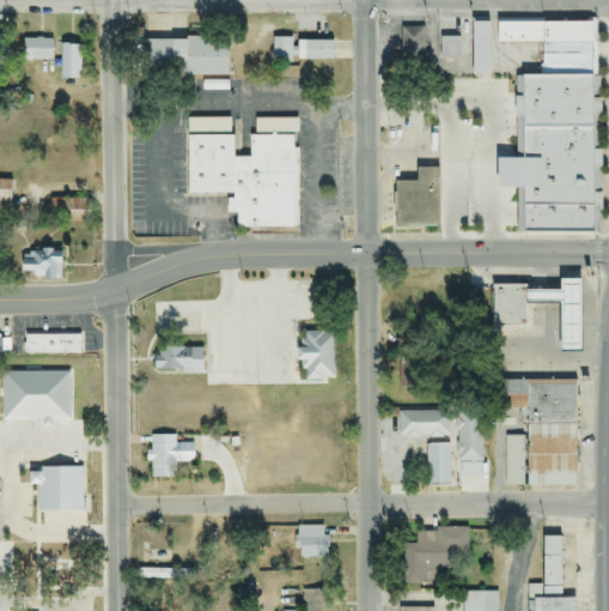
[(473,19),(473,74),(493,74),(493,19),(473,19)]
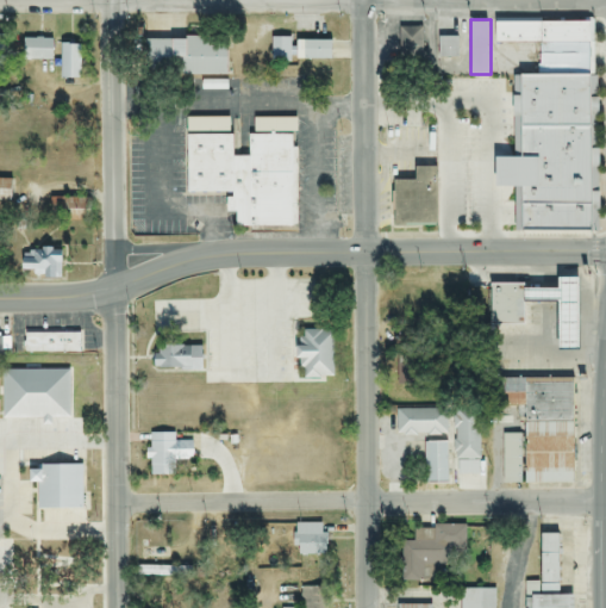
[(594,20),(541,19),(541,20),(498,20),(498,41),(542,42),(542,74),(523,74),(522,231),(592,231),(594,20)]
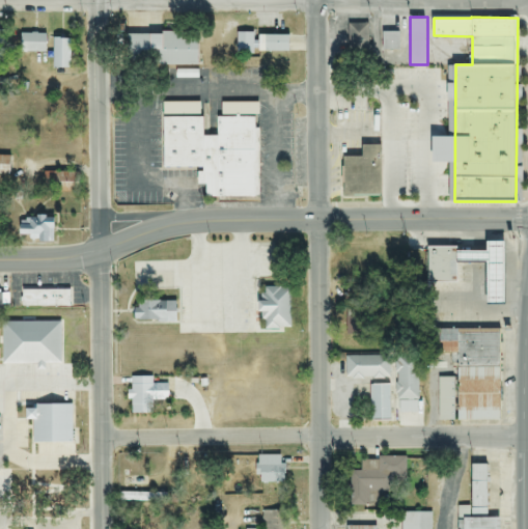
[(370,23),(350,23),(350,53),(370,53),(370,23)]
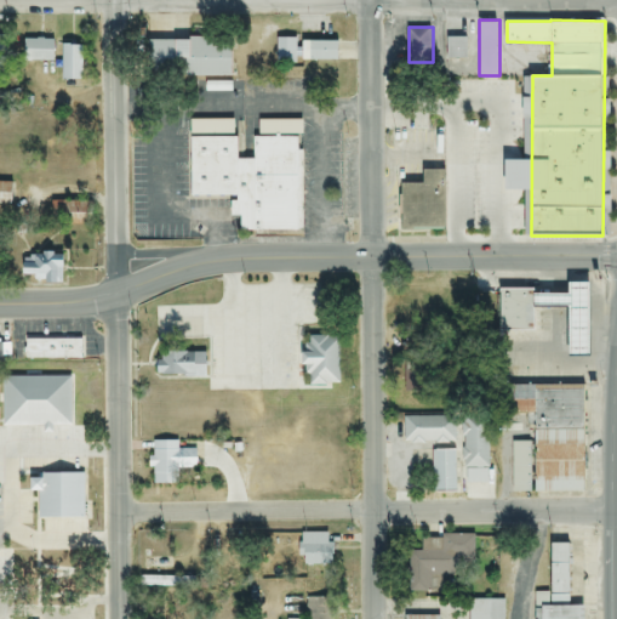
[(449,58),(469,58),(469,37),(449,37),(449,58)]
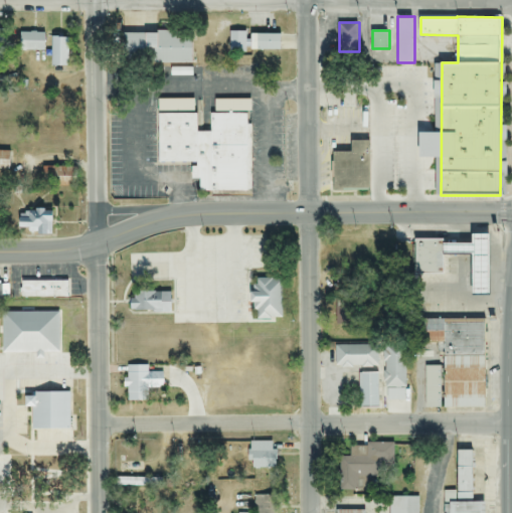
[(47,31),(22,31),(22,50),(47,50),(47,31)]
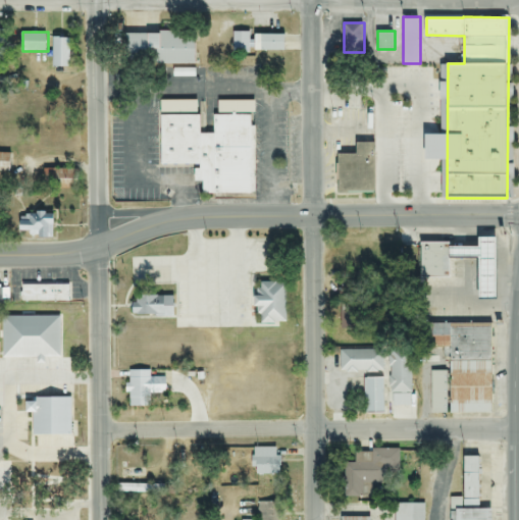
[(125,63),(196,63),(196,32),(125,32),(125,63)]
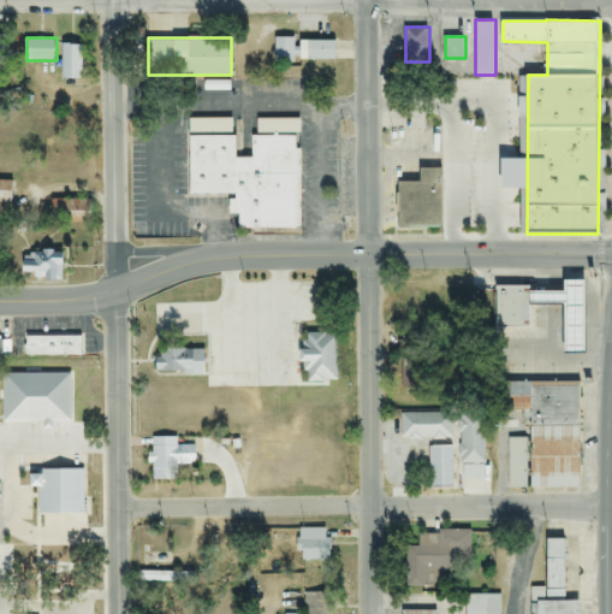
[(301,59),(337,59),(337,40),(301,40),(301,59)]
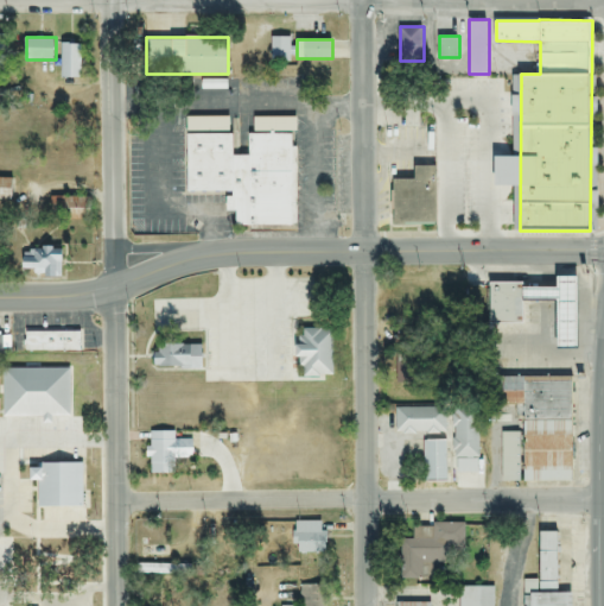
[(83,77),(83,43),(64,43),(64,77),(83,77)]
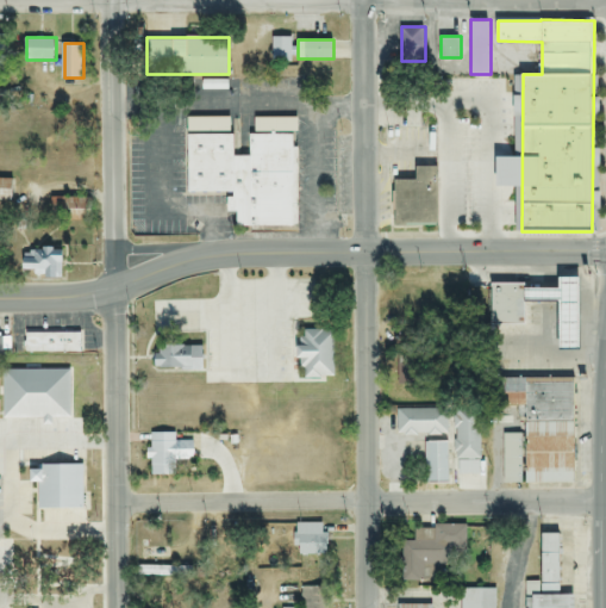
[(252,134),(252,155),(233,155),(233,134),(189,134),(189,192),(231,192),(231,209),(237,209),(237,225),(298,225),(298,134),(252,134)]
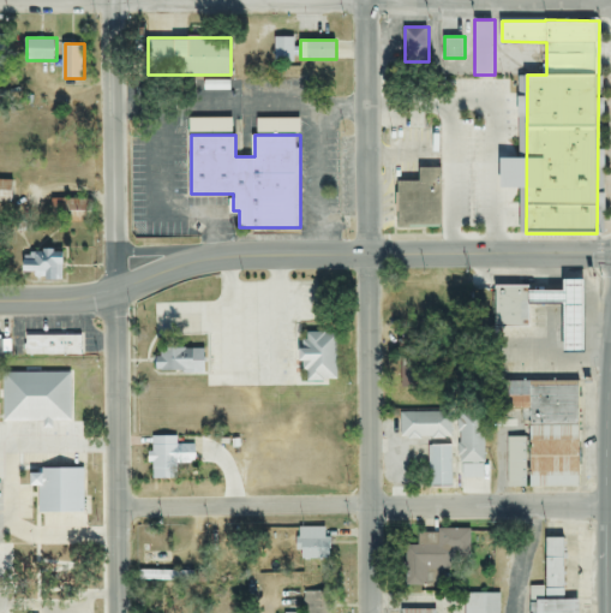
[(399,227),(443,227),(442,167),(420,167),(420,180),(399,180),(399,227)]
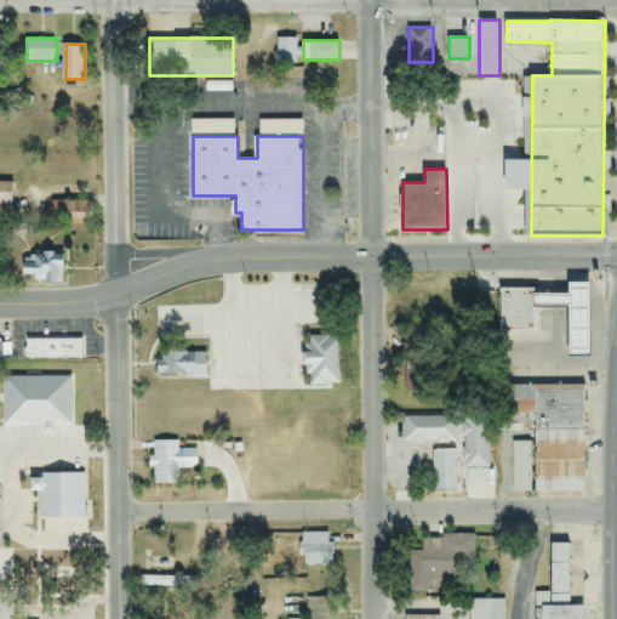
[(17,181),(0,180),(0,203),(17,204),(17,181)]
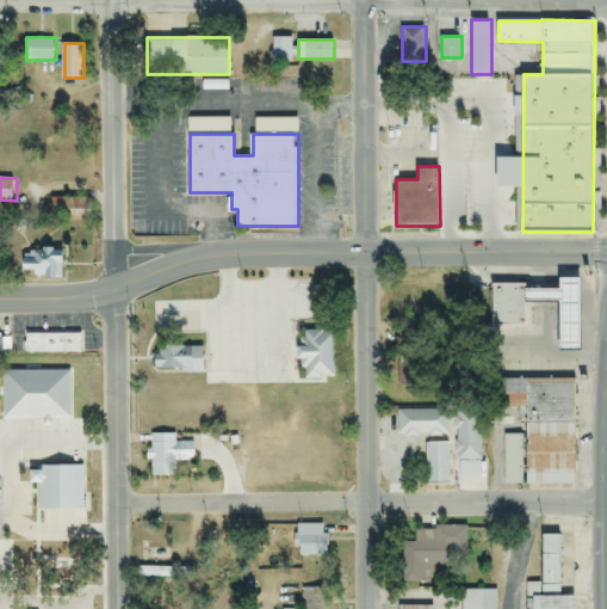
[(55,220),(90,220),(90,197),(55,197),(55,220)]
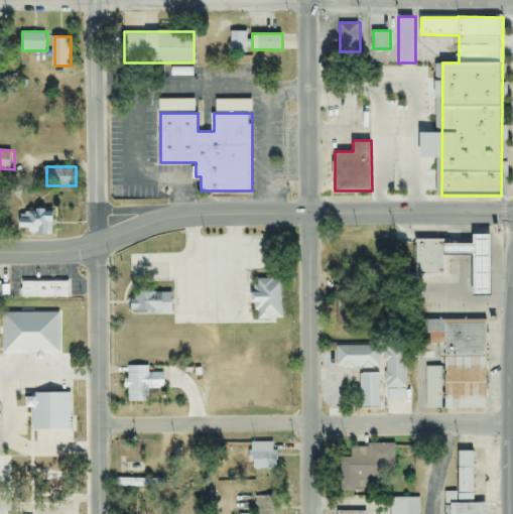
[(52,235),(52,211),(19,211),(19,227),(38,227),(38,235),(52,235)]
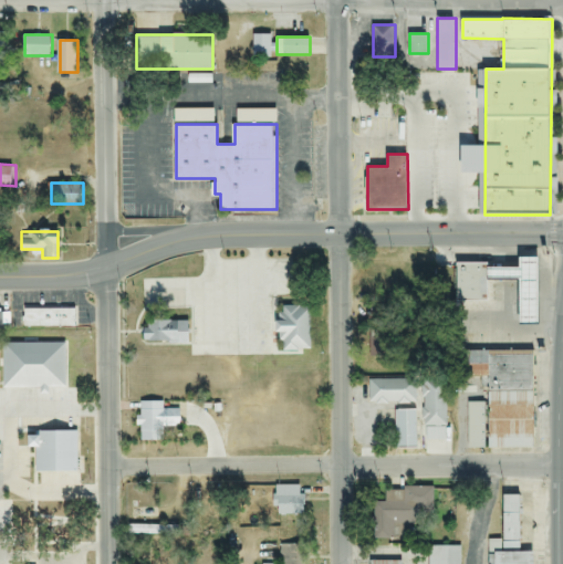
[(457,263),(457,301),(489,301),(488,280),(519,280),(519,326),(538,326),(538,256),(519,256),(520,267),(487,267),(487,262),(457,263)]
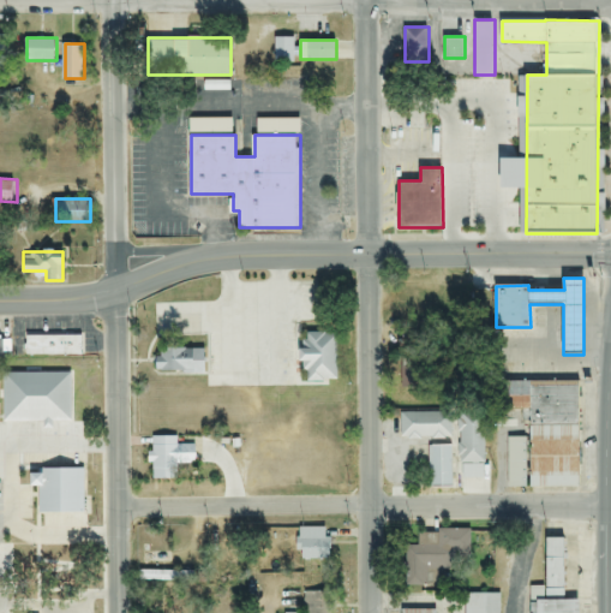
[(337,332),(300,332),(300,369),(306,369),(306,380),(337,380),(337,332)]
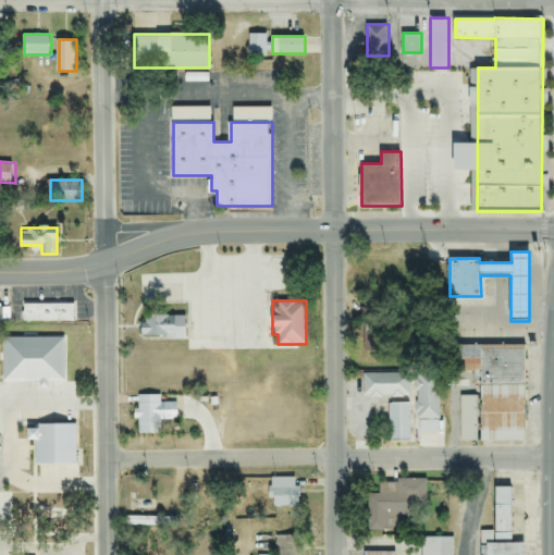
[(75,304),(26,304),(26,321),(75,321),(75,304)]
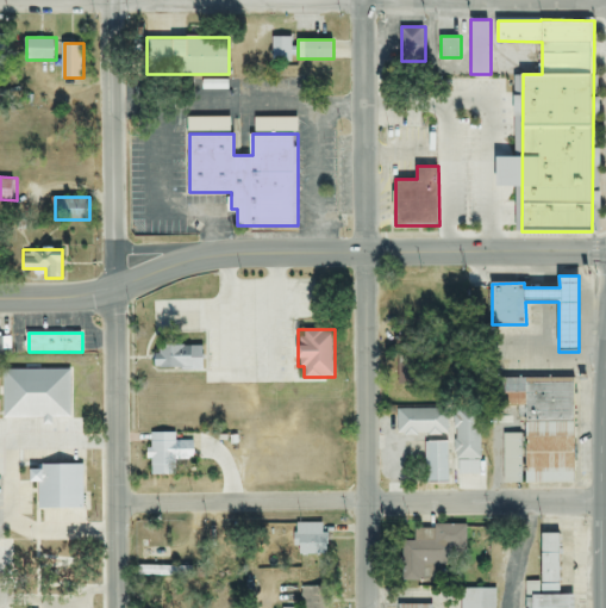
[(0,354),(13,355),(13,334),(0,334),(0,354)]
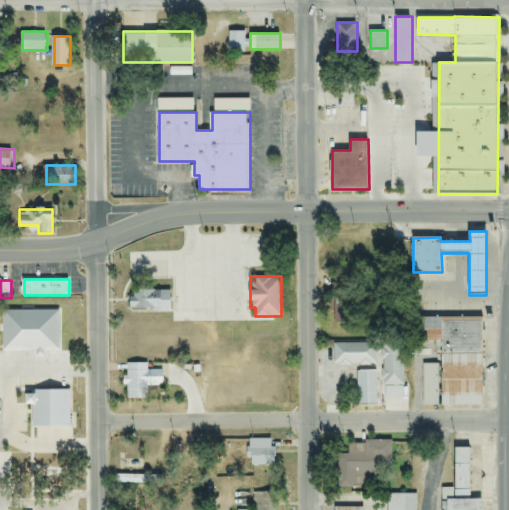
[(171,289),(130,289),(130,309),(171,309),(171,289)]
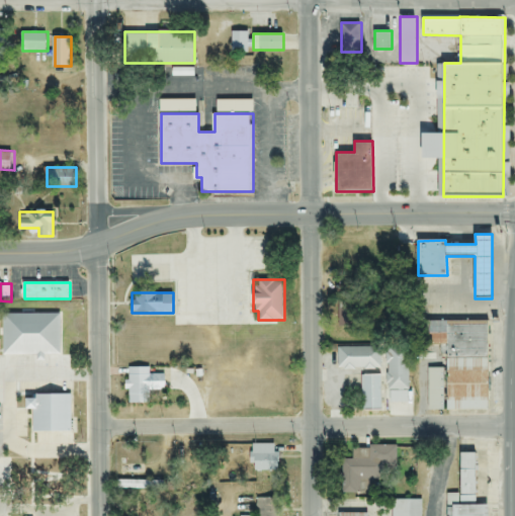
[(62,313),(5,313),(5,355),(62,355),(62,313)]
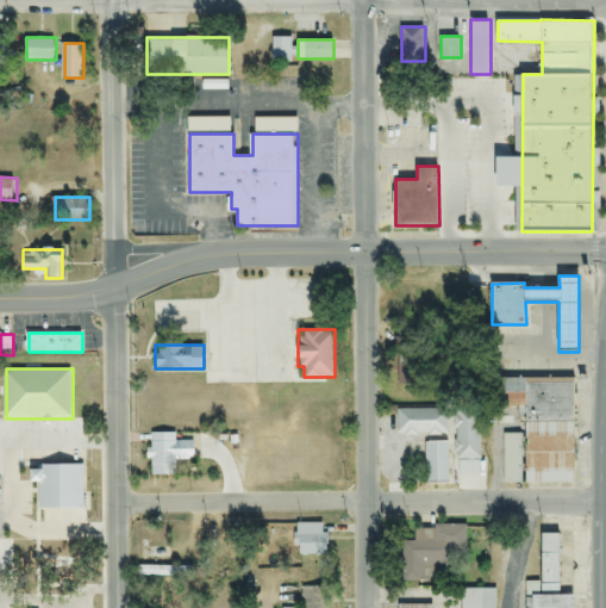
[(575,483),(575,378),(501,378),(501,419),(524,419),(524,433),(506,433),(506,483),(575,483)]
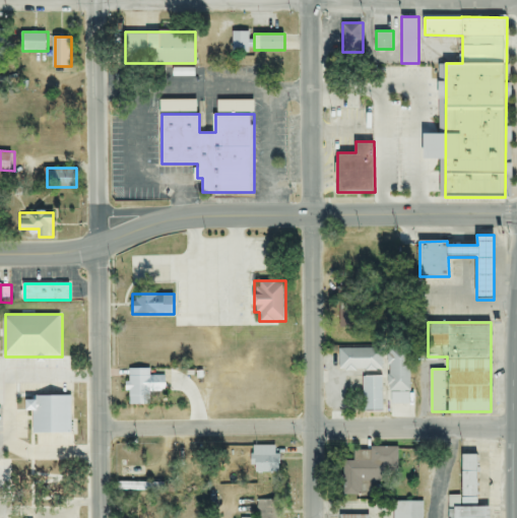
[(412,391),(412,346),(390,346),(390,391),(412,391)]
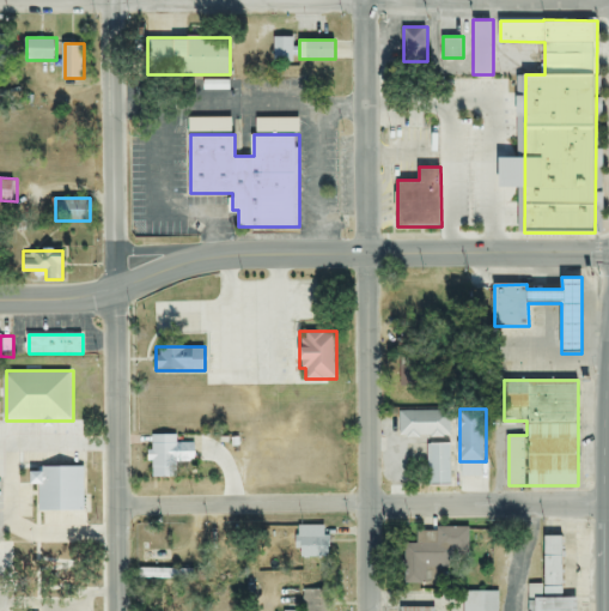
[(452,410),(401,410),(401,435),(452,435),(452,410)]
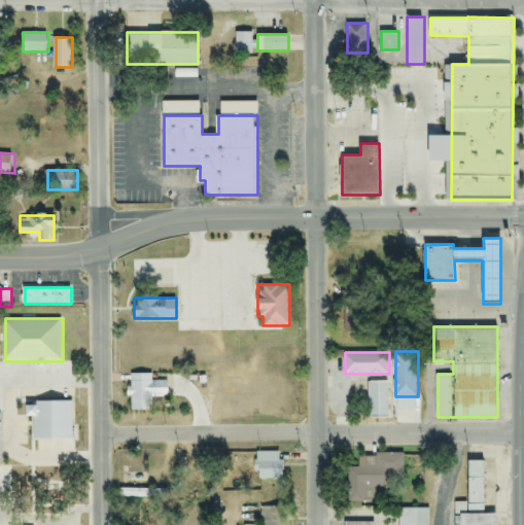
[(150,397),(168,397),(168,380),(152,380),(152,373),(131,373),(131,410),(150,410),(150,397)]
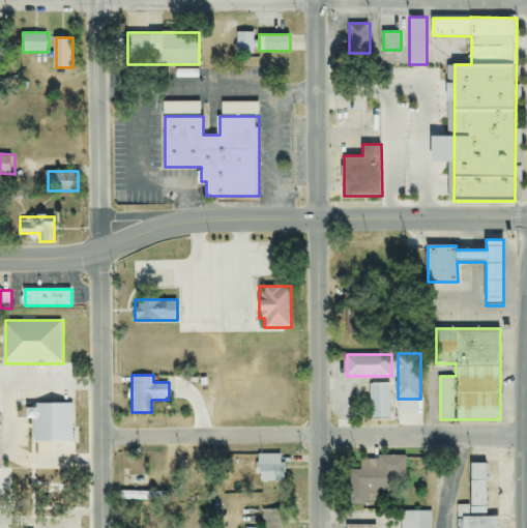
[(390,383),(371,383),(371,418),(390,418),(390,383)]
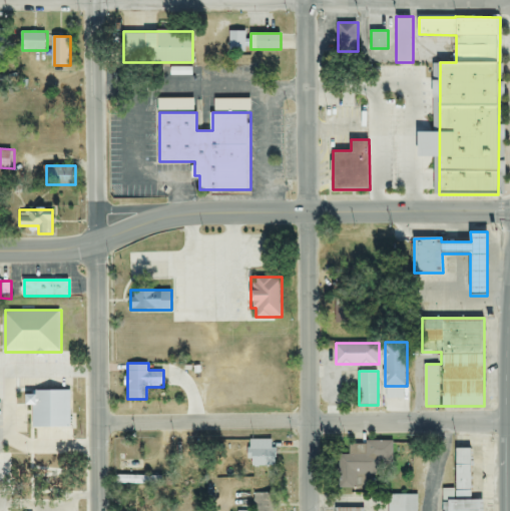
[(252,439),(252,467),(276,467),(276,439),(252,439)]
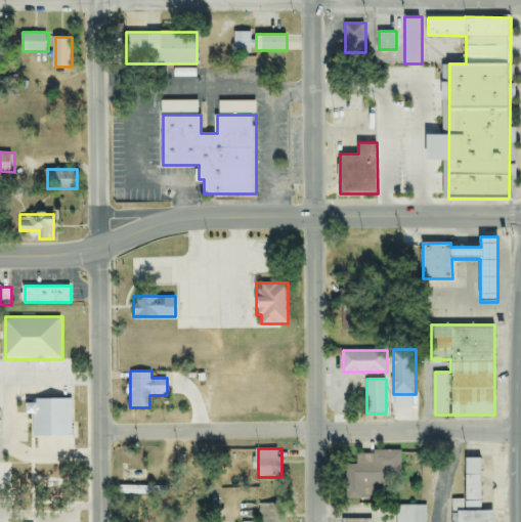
[(389,471),(402,471),(402,451),(351,451),(351,496),(389,496),(389,471)]
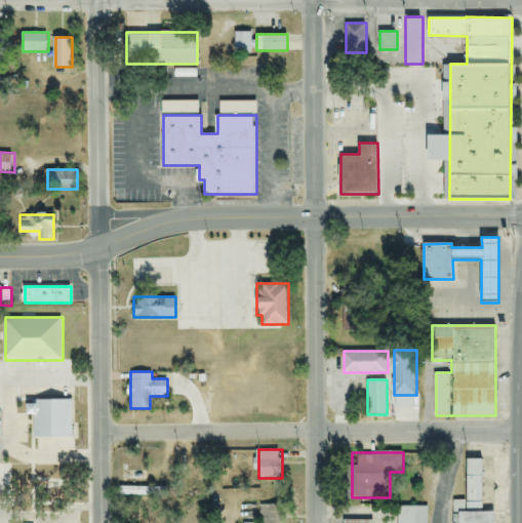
[(467,458),(467,509),(484,509),(484,458),(467,458)]
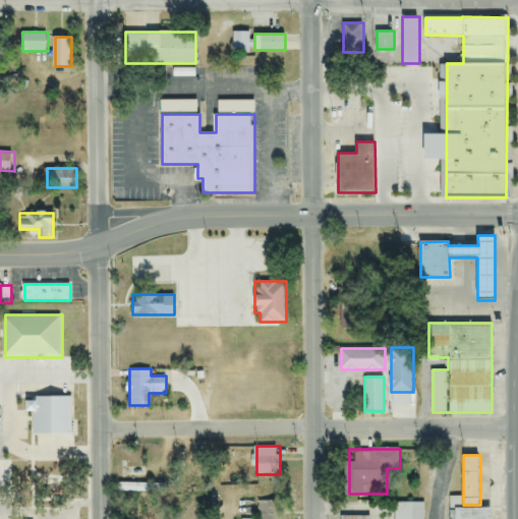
[(40,471),(60,471),(60,456),(40,456),(40,471)]
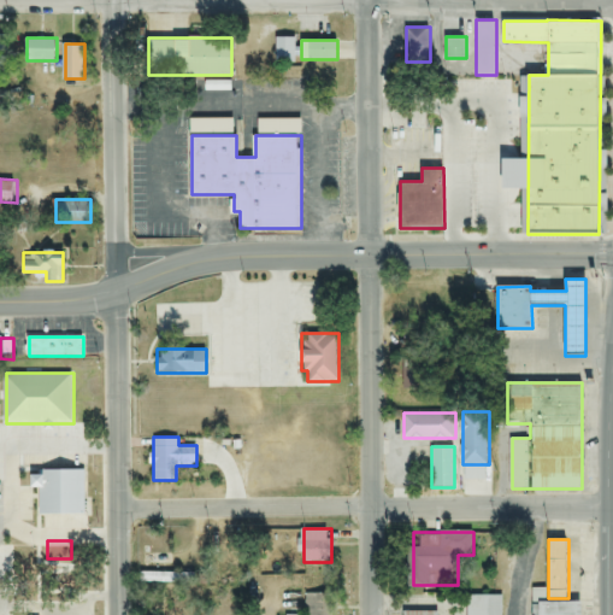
[(142,573),(142,590),(195,589),(195,572),(142,573)]
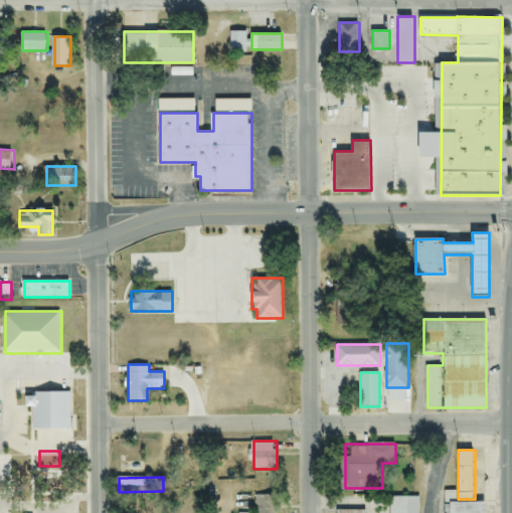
[(420,512),(421,495),(392,495),(391,512),(420,512)]
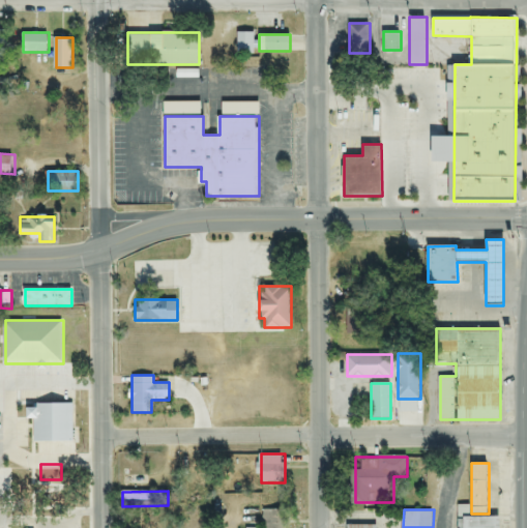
[(498,527),(498,517),(476,517),(475,527),(498,527)]
